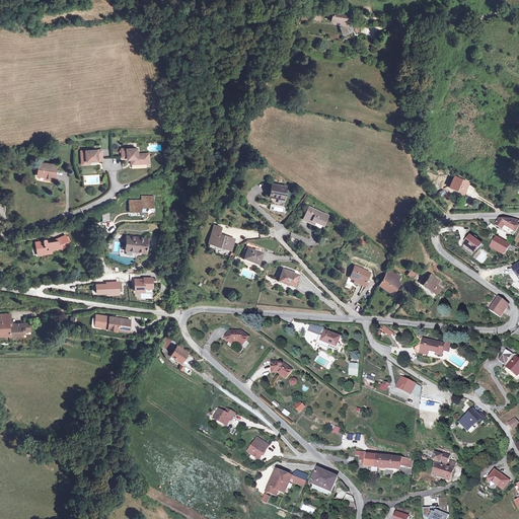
[(303,11),(300,19),(307,22),(310,14),(303,11)]
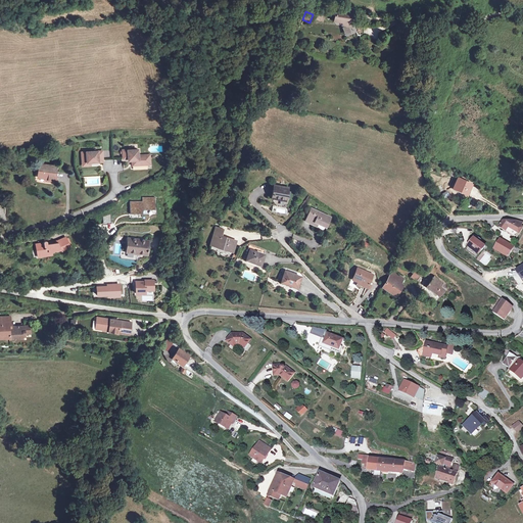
[(352,14),(335,11),(334,19),(345,20),(345,22),(345,27),(347,34),(352,32),(352,33),(354,32),(352,24),(352,22),(350,22),(351,17),(352,14)]
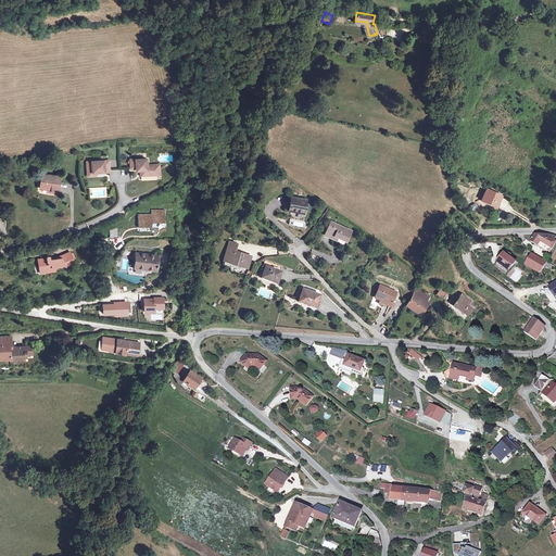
[(147,160),(136,160),(129,160),(129,168),(136,168),(136,171),(140,171),(141,176),(158,175),(156,165),(147,165),(147,160)]
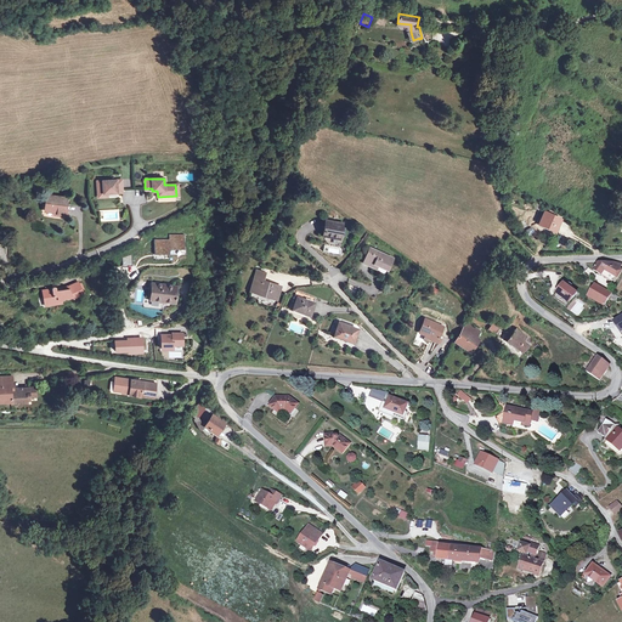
[(122,190),(122,180),(102,181),(103,185),(97,185),(99,196),(105,194),(103,193),(107,193),(117,193),(117,191),(122,190)]
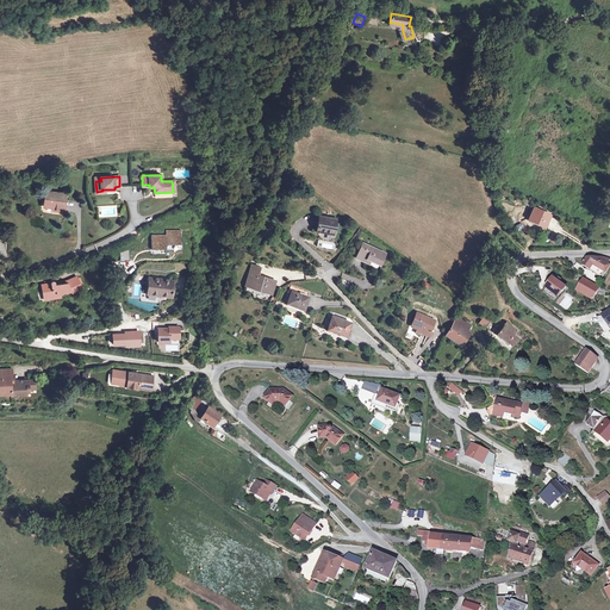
[(63,212),(66,194),(45,192),(44,205),(54,206),(53,211),(63,212)]
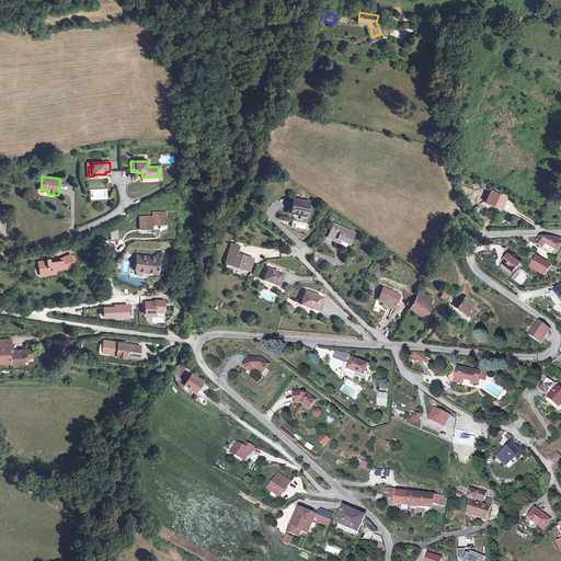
[(491,191),(487,202),(501,208),(506,197),(491,191)]
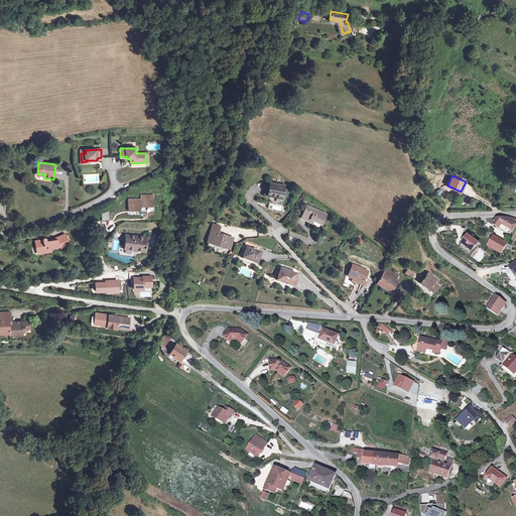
[(284,185),(270,183),(268,196),(282,198),(282,195),(283,188),(284,185)]
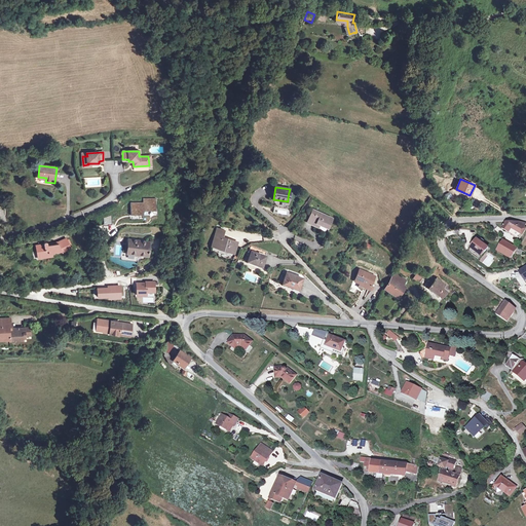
[(328,228),(332,218),(316,212),(315,215),(311,213),(307,222),(315,226),(316,223),(320,224),(328,228)]
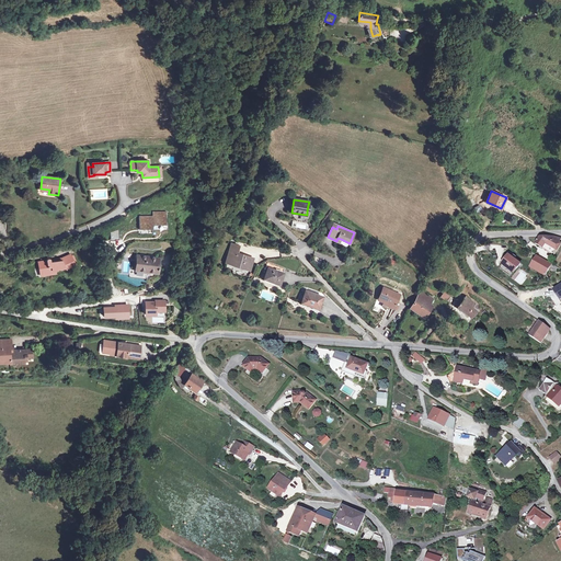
[(550,237),(540,237),(536,244),(542,249),(546,243),(556,250),(560,242),(560,239),(560,238),(553,237),(553,239),(550,237)]
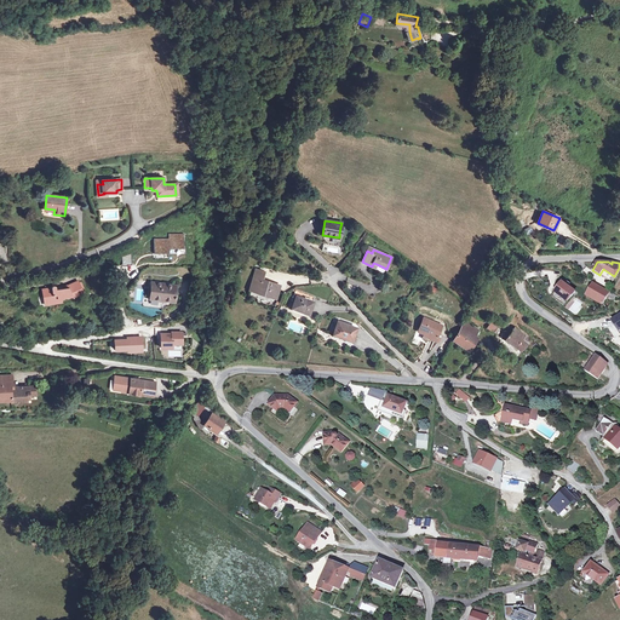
[(280,286),(271,282),(262,280),(264,271),(256,269),(250,291),(268,297),(269,294),(276,297),(280,286)]
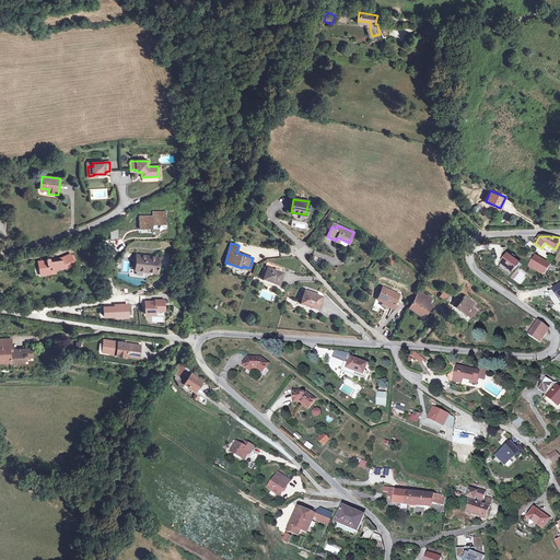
[(551,254),(555,249),(545,243),(541,248),(551,254)]
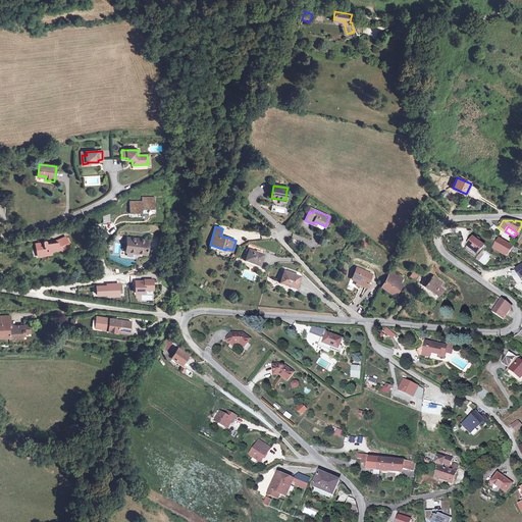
[(44,242),(43,243),(36,244),(37,250),(39,250),(40,256),(49,255),(48,251),(51,251),(61,250),(61,251),(70,247),(66,237),(57,241),(58,242),(50,244),(50,242),(47,242),(46,241),(45,241),(44,241),(44,242)]
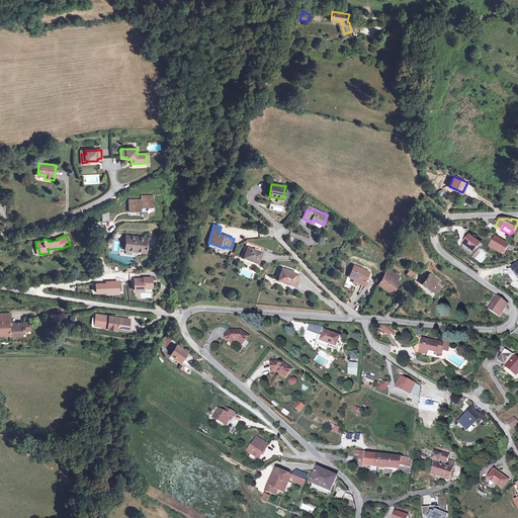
[(145,252),(147,239),(126,236),(125,250),(145,252)]
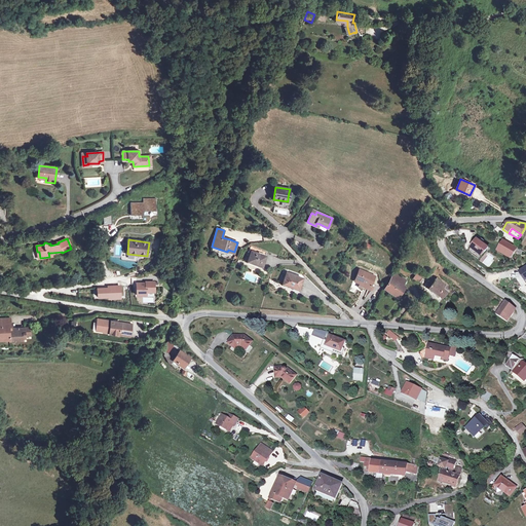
[(488,248),(483,243),(484,242),(485,241),(482,239),(480,239),(479,241),(477,239),(471,249),(482,257),(488,248)]
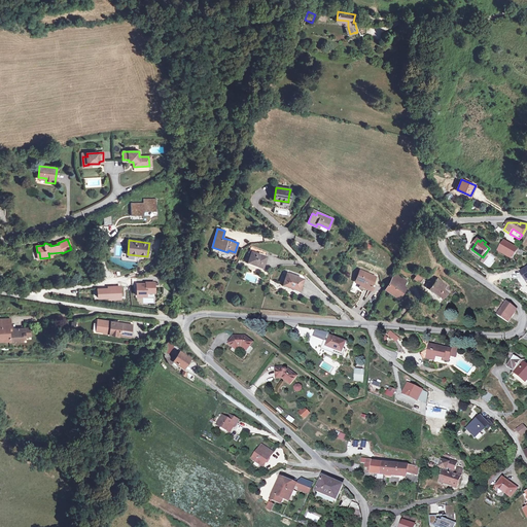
[(513,259),(517,251),(519,249),(505,242),(500,252),(513,259)]
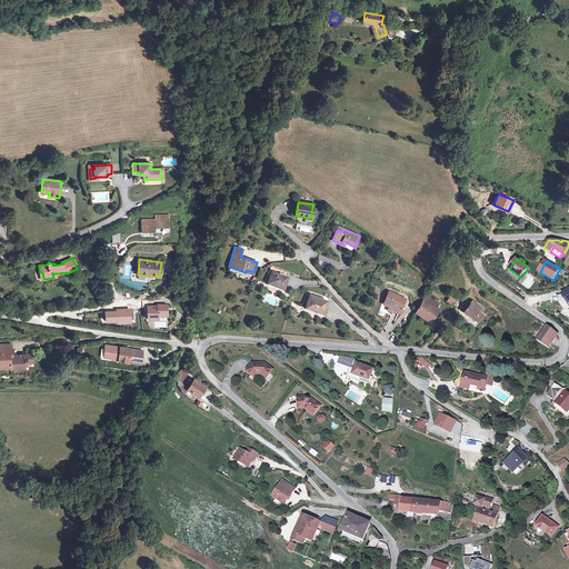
[(287,277),(289,273),(271,266),(269,271),(272,272),(268,283),(283,289),(288,278),(287,277)]
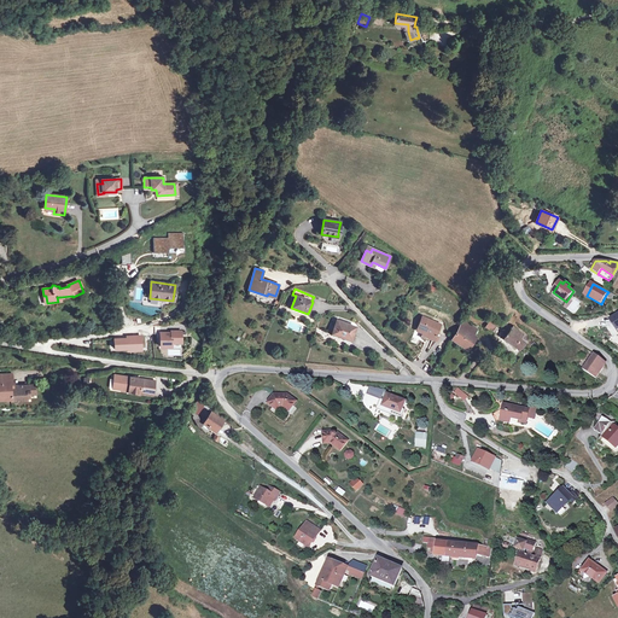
[(566,302),(553,292),(551,296),(564,305),(566,302)]
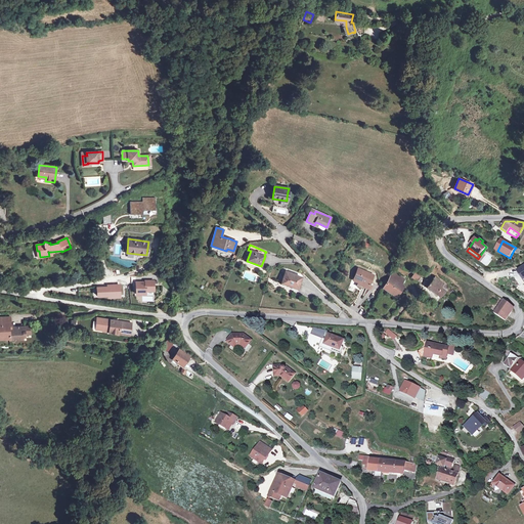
[(368,288),(369,284),(374,275),(357,268),(353,279),(359,281),(357,286),(362,289),(363,287),(367,289),(368,288)]
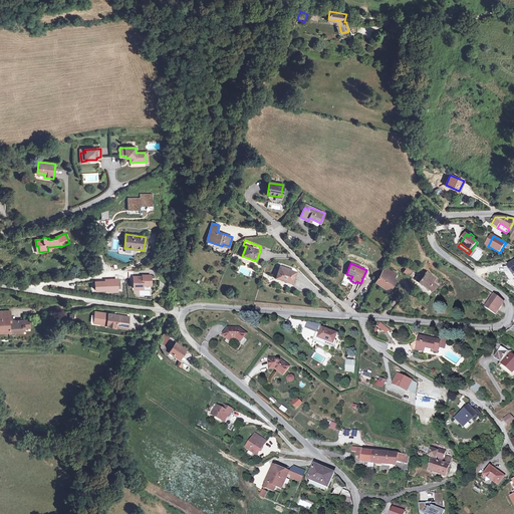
[(296,272),(280,266),(279,268),(276,277),(286,281),(286,279),(292,282),(296,272)]
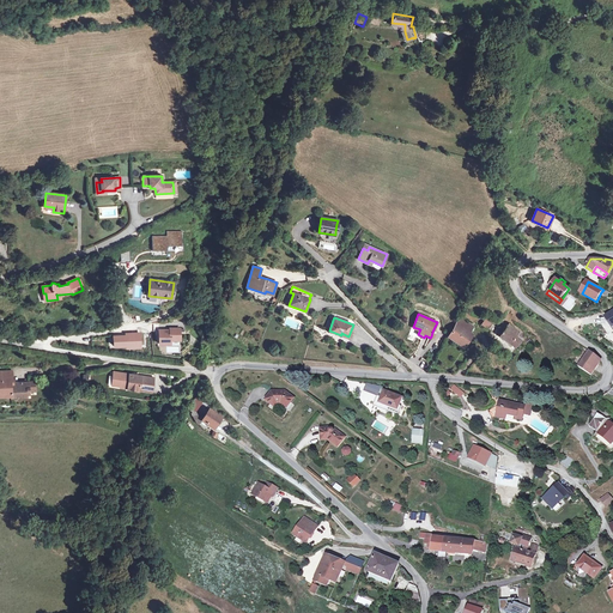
[(456,323),(448,337),(461,346),(471,333),(469,332),(474,326),(462,317),(459,319),(456,322),(456,323)]
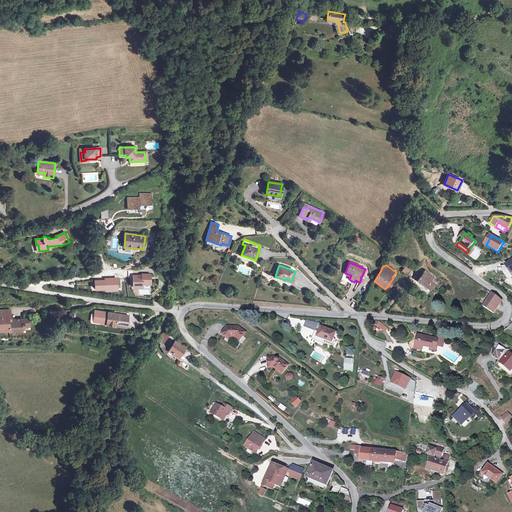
[(415,273),(405,267),(403,271),(412,277),(415,273)]
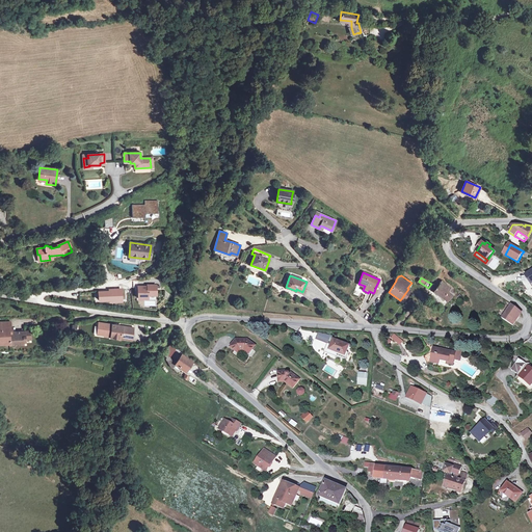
[(447,301),(455,291),(442,282),(437,286),(434,284),(430,289),(447,301)]
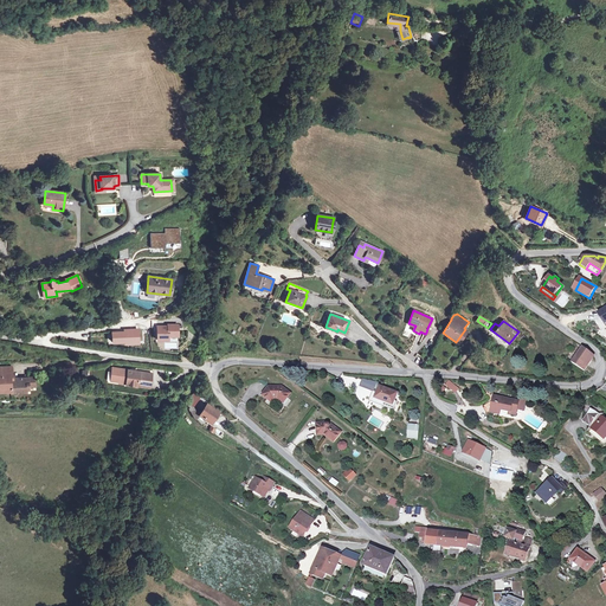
[(168,327),(158,327),(159,342),(169,342),(169,337),(179,337),(179,324),(168,326),(168,327)]
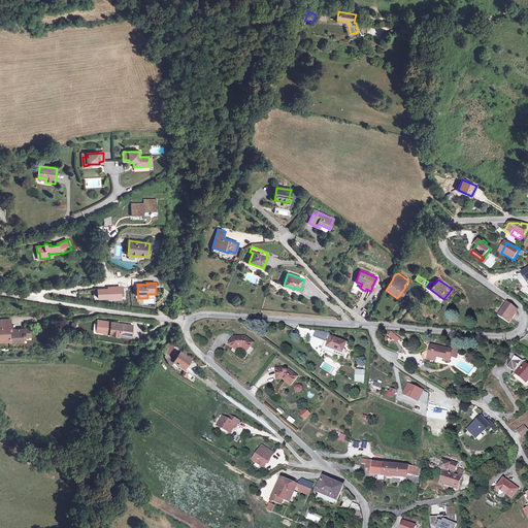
[(108,290),(98,291),(99,300),(109,299),(109,301),(122,300),(121,287),(108,288),(108,290)]
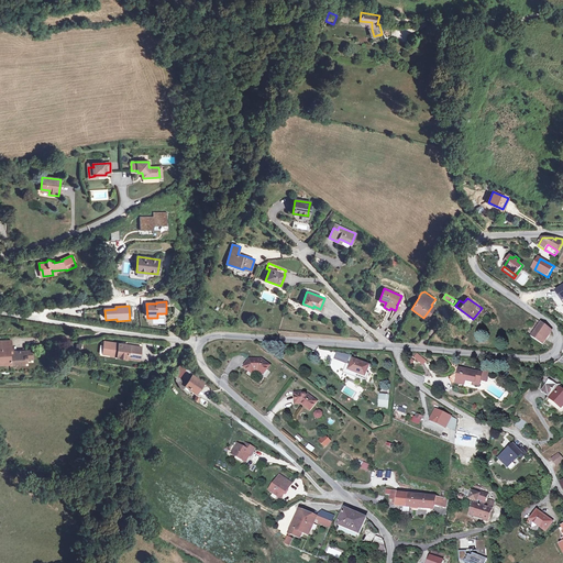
[(550,329),(541,322),(531,337),(541,343),(550,329)]
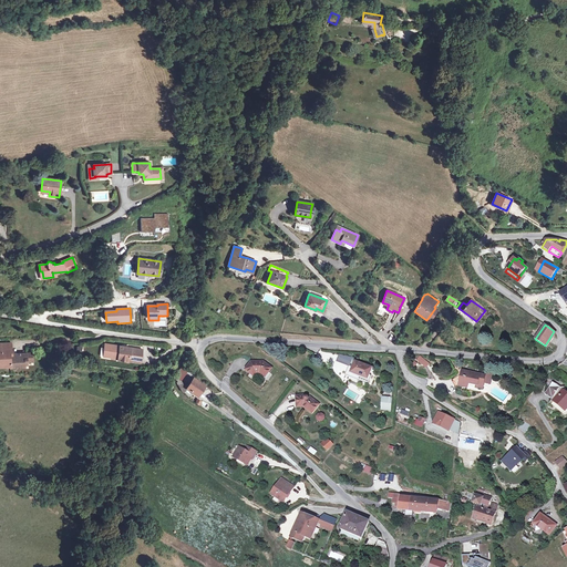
[(32,361),(32,353),(12,354),(11,342),(0,343),(0,366),(10,366),(10,368),(24,367),(24,364),(27,364),(27,362),(32,361)]
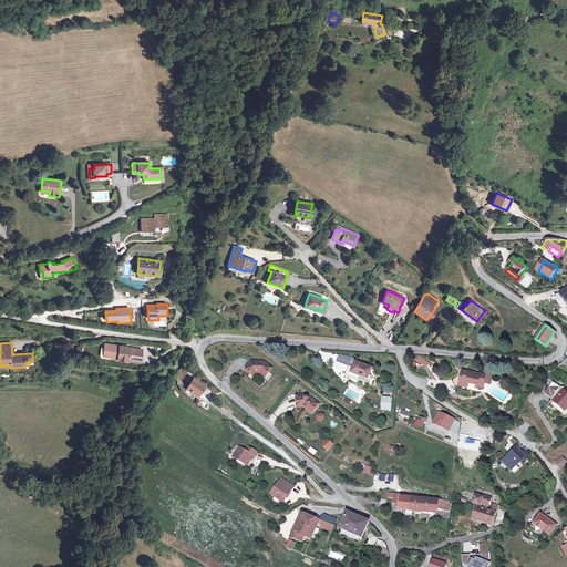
[(129,361),(141,362),(142,350),(126,348),(123,348),(123,347),(105,344),(104,357),(111,358),(117,359),(117,360),(129,361)]
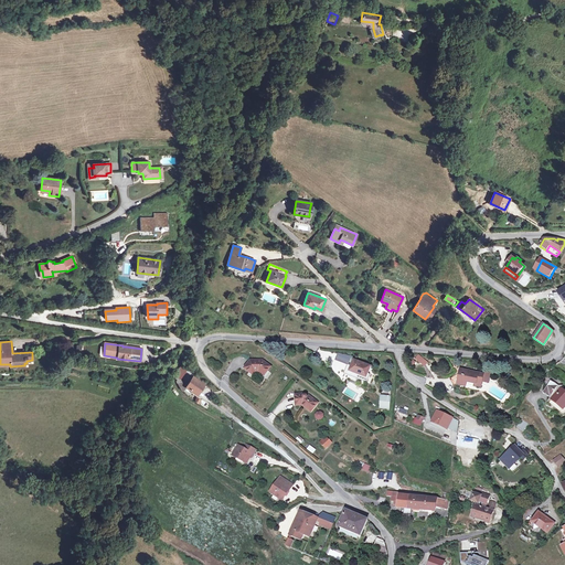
[(369,373),(371,366),(354,360),(352,365),(350,371),(359,374),(366,377),(369,373)]
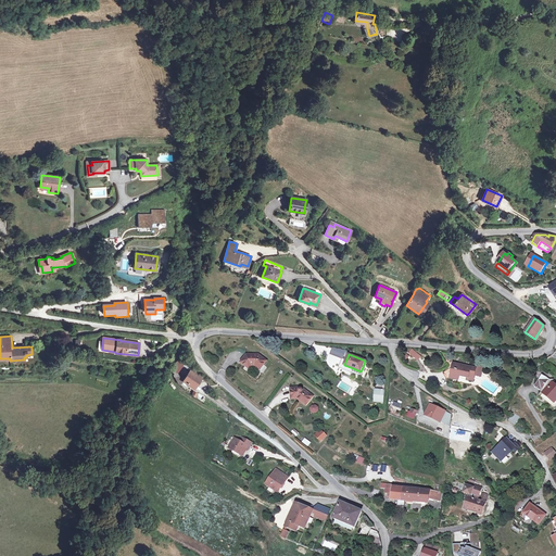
[(245,356),(241,363),(245,366),(247,364),(250,366),(252,364),(253,365),(258,369),(263,364),(264,365),(266,361),(258,355),(255,355),(253,357),(252,356),(245,356)]
